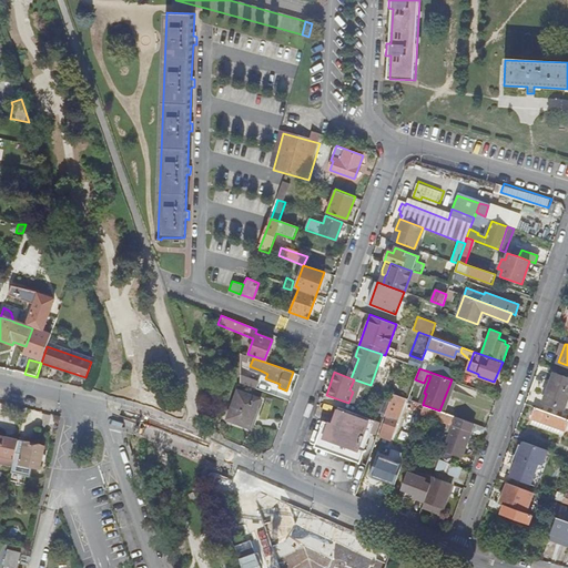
[(567,396),(567,379),(554,374),(547,393),(549,394),(547,403),(564,409),(567,396)]
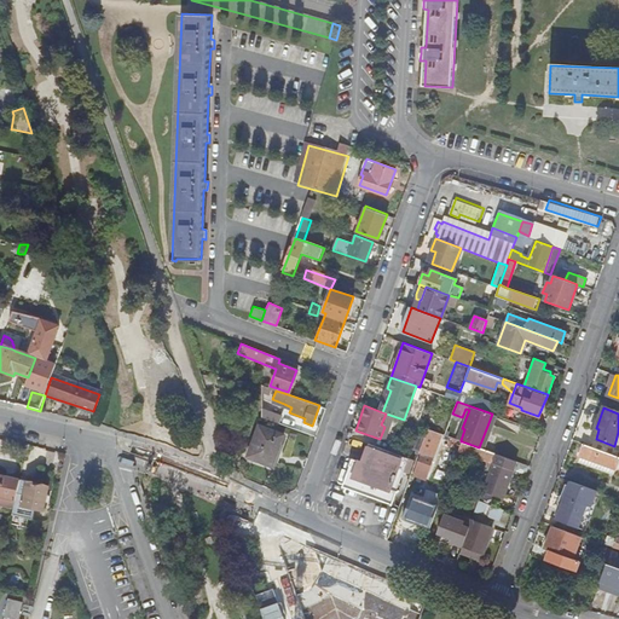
[(261,417),(277,423),(279,415),(261,409),(261,417)]
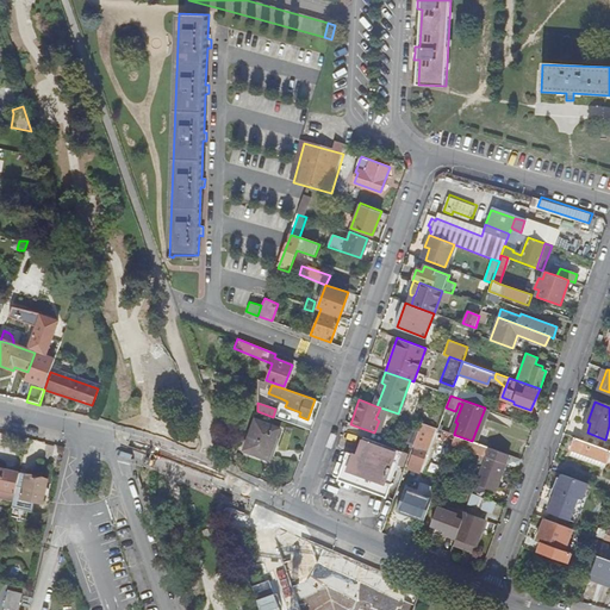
[(514,417),(497,411),(493,421),(510,427),(514,417)]
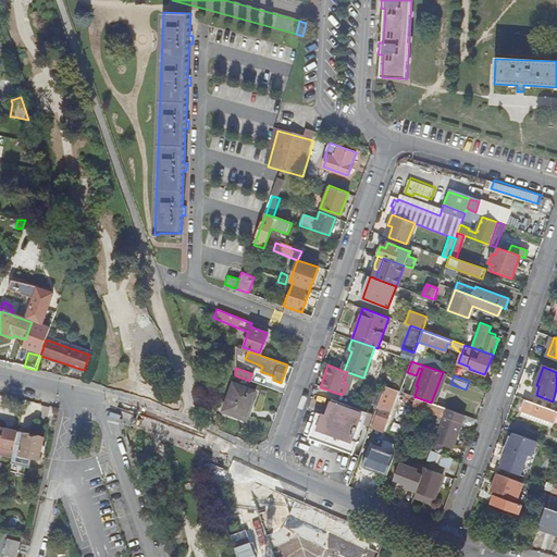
[(255,392),(233,384),(224,411),(246,419),(255,392)]
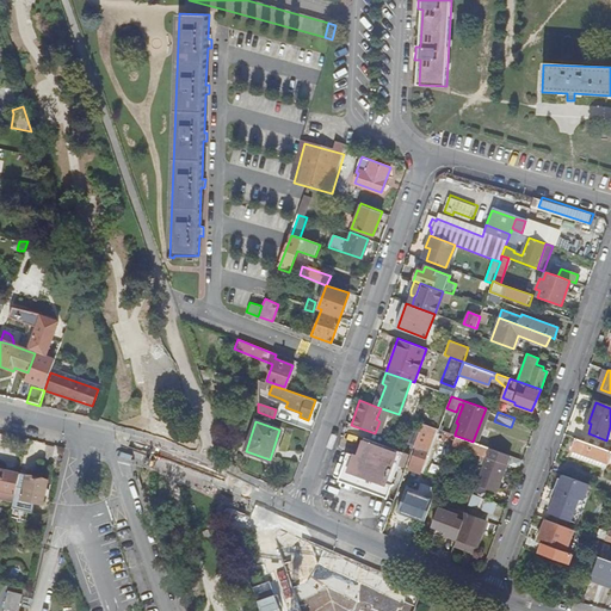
[(413,448),(412,452),(413,452),(411,462),(420,466),(423,467),(429,451),(427,451),(436,429),(423,423),(418,436),(414,443),(413,448)]
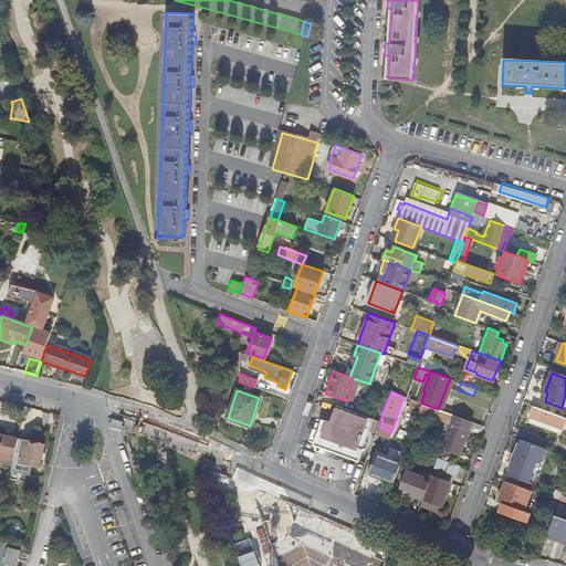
[(563,428),(565,418),(523,402),(520,412),(563,428)]
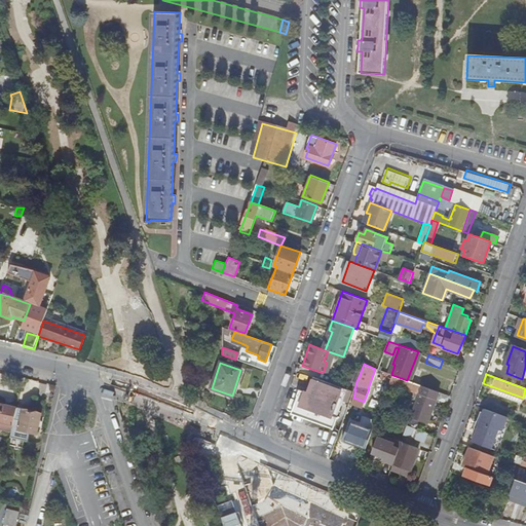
[(407,380),(392,375),(389,383),(418,393),(421,385),(418,384),(407,380)]
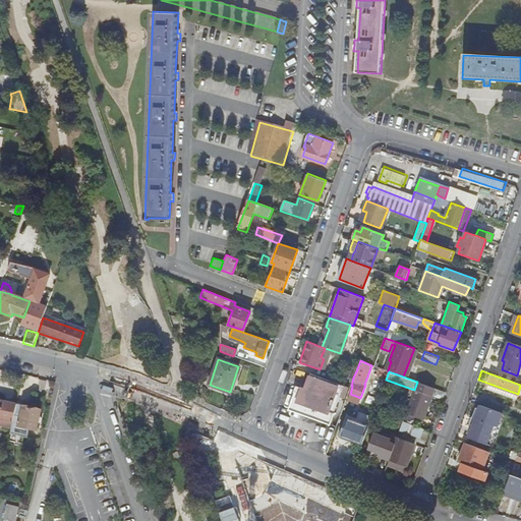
[(304,390),(295,387),(293,392),(295,393),(289,409),(330,423),(342,386),(309,374),(304,390)]
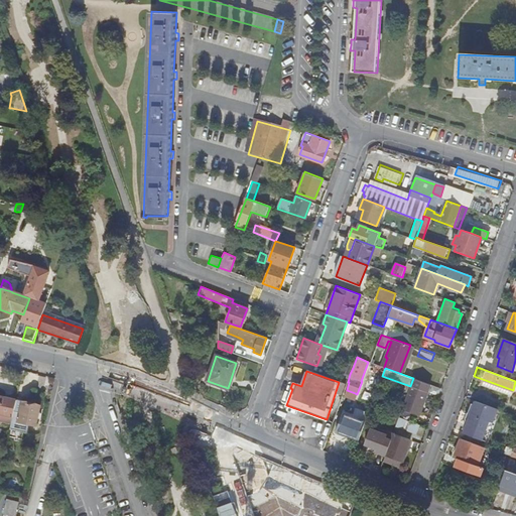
[(428,393),(410,386),(402,409),(420,415),(428,393)]
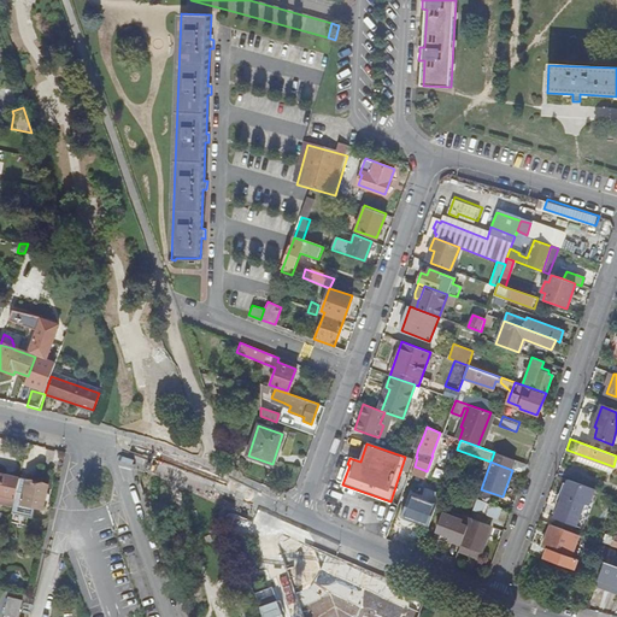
[(0,472),(0,492),(12,495),(17,476),(0,472)]
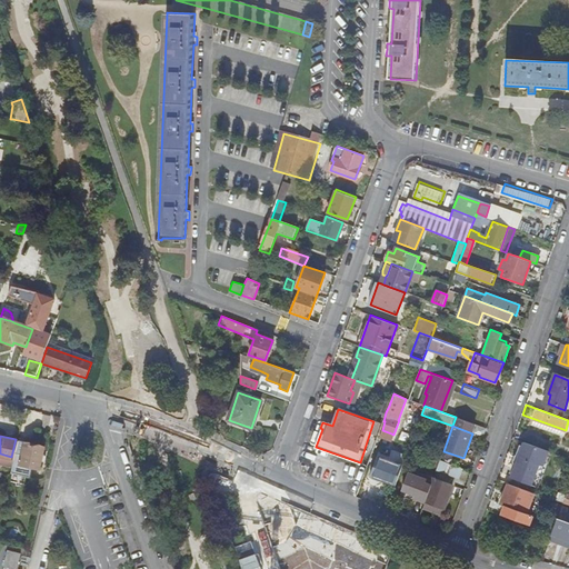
[(41,446),(16,439),(11,457),(9,471),(27,475),(29,466),(36,467),(41,446)]
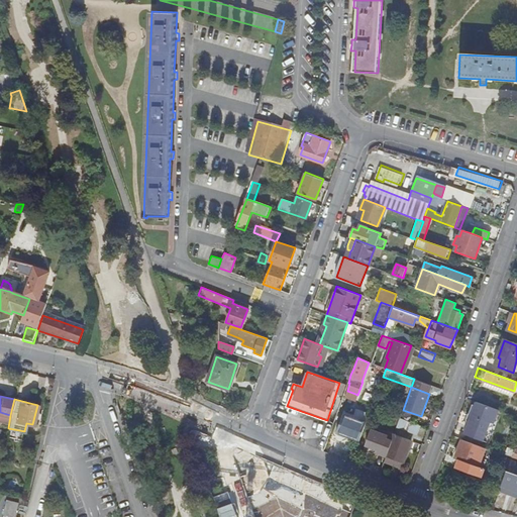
[(498,410),(476,401),(472,411),(468,424),(464,433),(484,440),(490,421),(494,422),(498,410)]
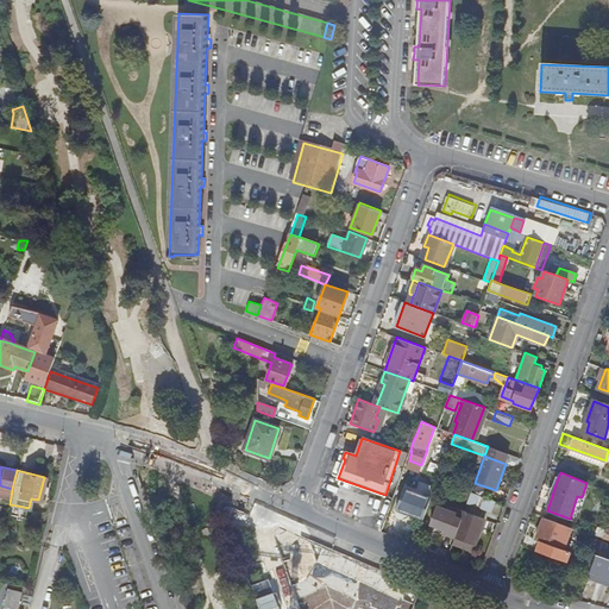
[(432,476),(428,487),(434,489),(438,478),(432,476)]
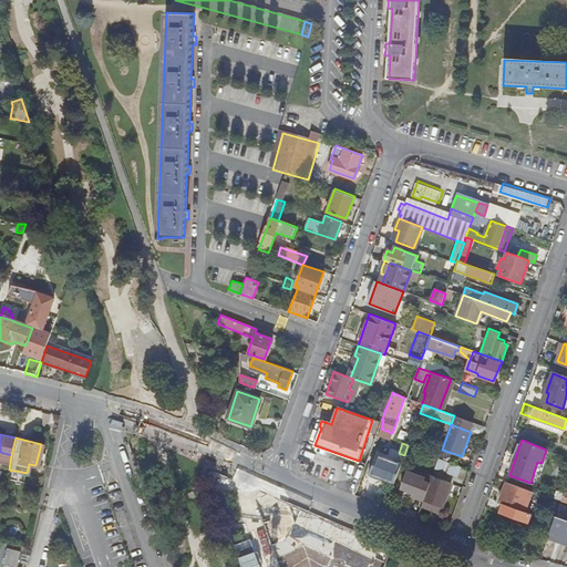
[(370,475),(393,484),(404,455),(399,453),(390,450),(388,456),(378,452),(370,475)]
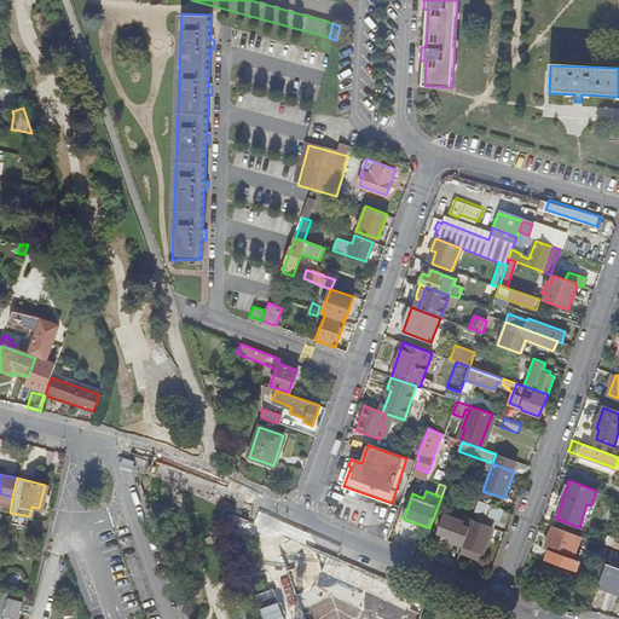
[(479,502),(474,513),(499,521),(503,512),(479,502)]
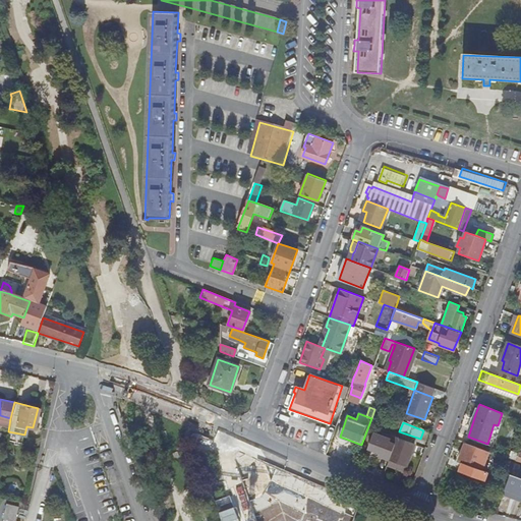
[(498,425),(494,424),(487,444),(490,445),(498,425)]
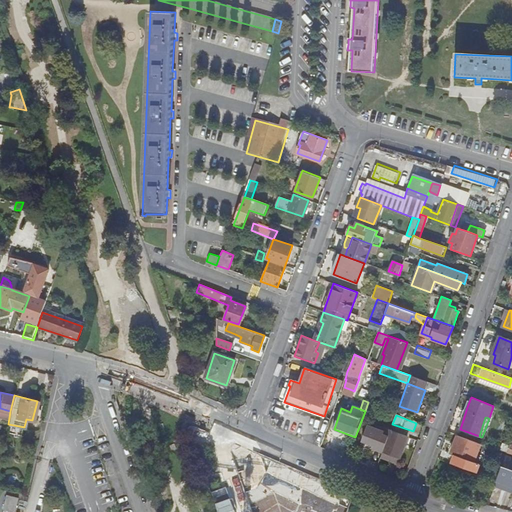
[(372,447),(382,451),(390,430),(380,427),(379,431),(368,427),(362,441),(373,445),(372,447)]
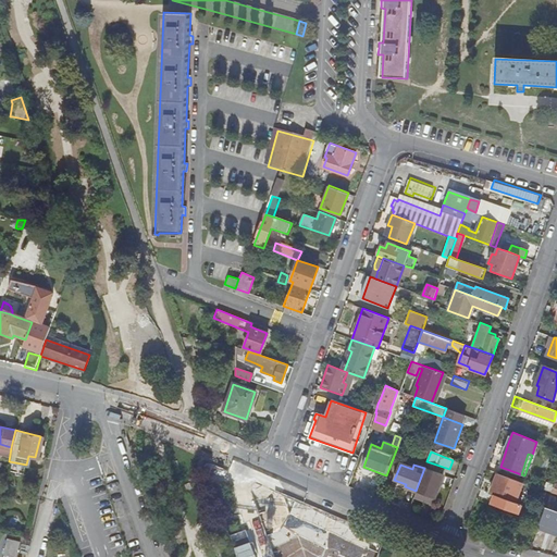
[(443,474),(424,468),(416,491),(435,497),(443,474)]
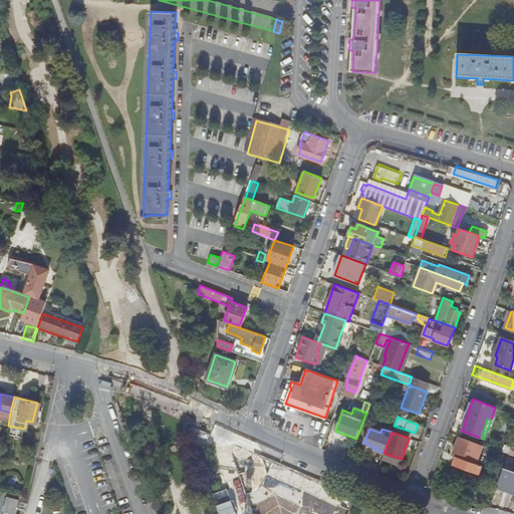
[(471,441),(460,437),(454,454),(464,458),(471,441)]
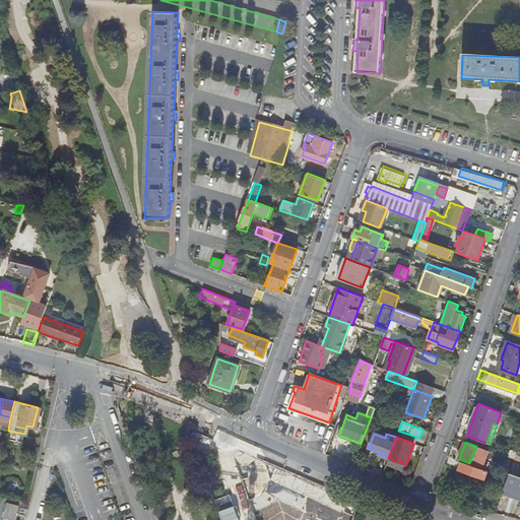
[(358,451),(350,449),(348,456),(355,458),(358,451)]
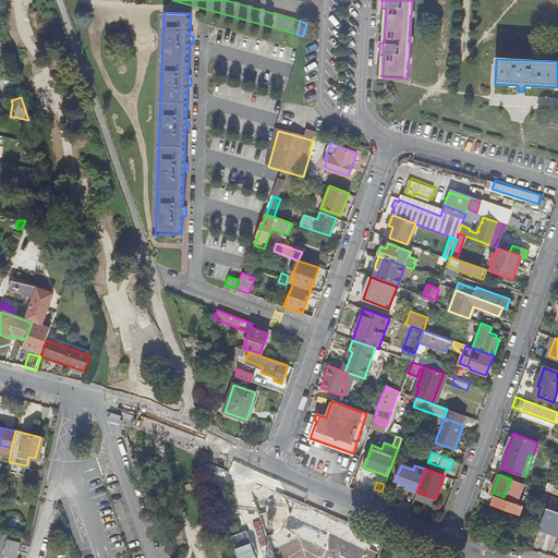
[(555,485),(547,482),(545,489),(553,492),(555,485)]
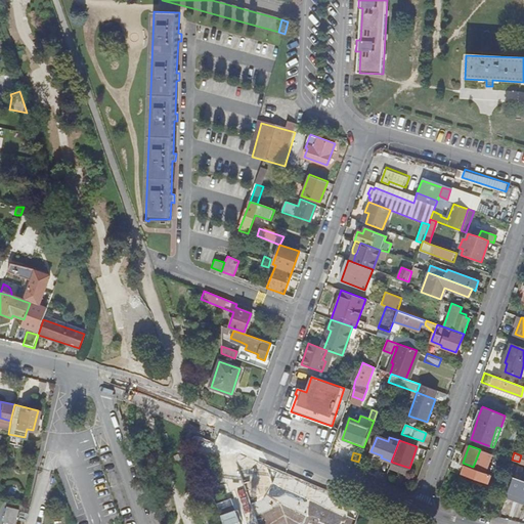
[(518,466),(514,476),(519,478),(523,468),(518,466)]
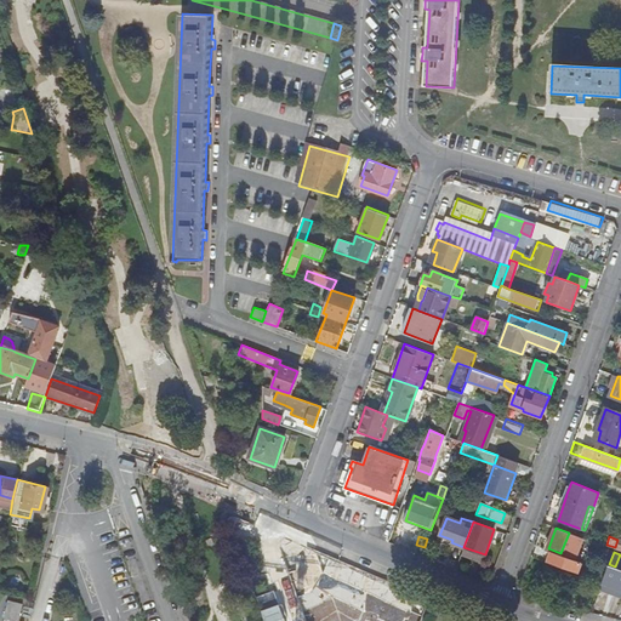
[(603,582),(620,588),(620,569),(616,568),(616,567),(615,567),(609,564),(607,571),(603,582)]
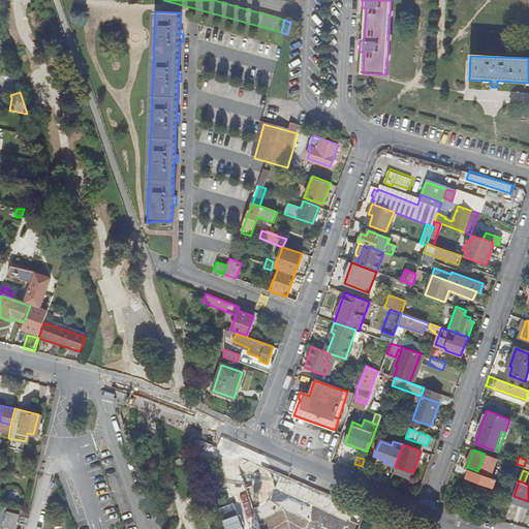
[(283,520),(288,504),(261,493),(253,512),(275,520),(277,518),(283,520)]
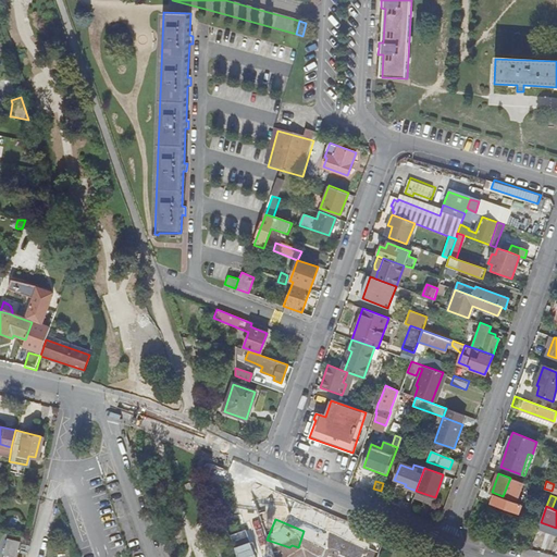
[(319,540),(309,536),(300,556),(324,556),(331,542),(320,537),(319,540)]
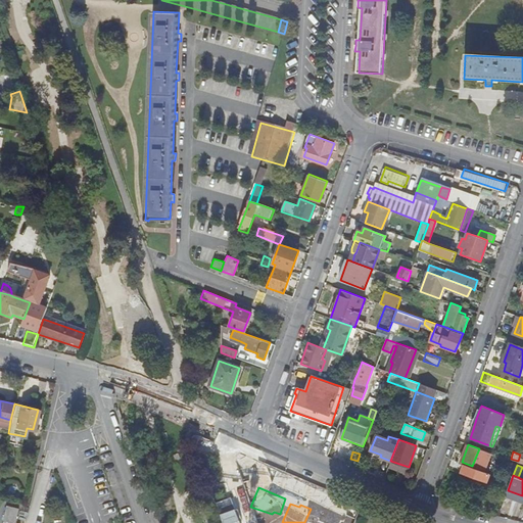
[(6,505),(2,518),(13,521),(16,508),(6,505)]
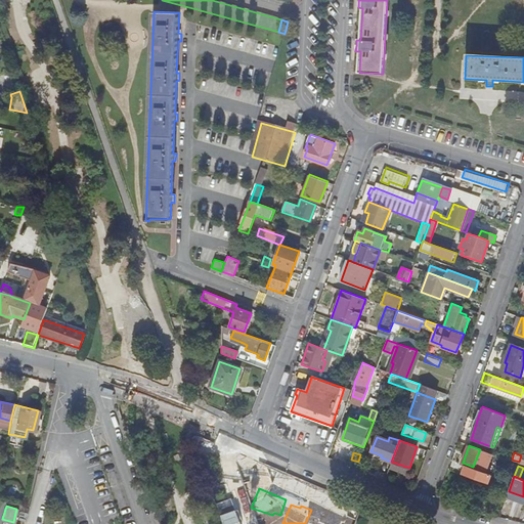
[(343,523),(321,514),(317,523),(343,523)]
